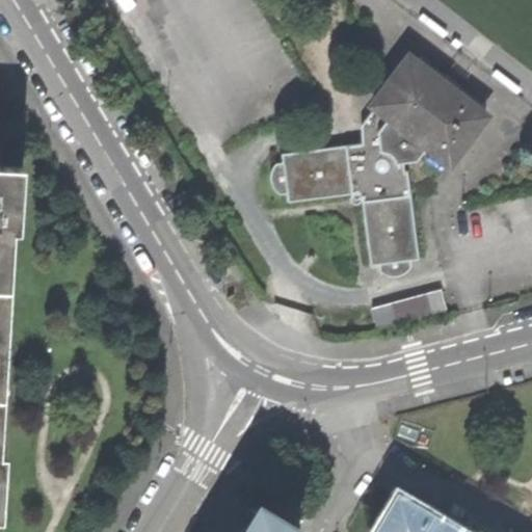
[(408,56),(373,105),(388,116),(376,130),(377,143),(371,144),(371,140),(283,153),(284,161),(278,161),(272,167),(270,175),(271,181),(277,193),(287,192),(289,201),(355,191),(362,194),(371,264),(379,263),(380,271),(386,274),(393,274),(401,273),(411,268),(410,259),(419,258),(406,169),(403,168),(403,161),(416,159),(426,145),(450,162),(485,114),(408,56)]
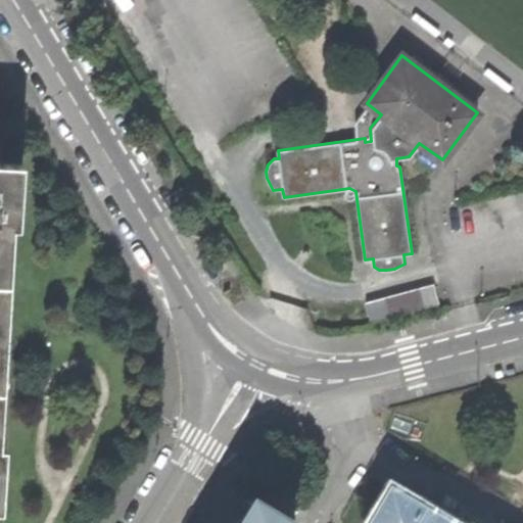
[(0,324),(6,227),(17,228),(21,165),(0,163),(0,324)]
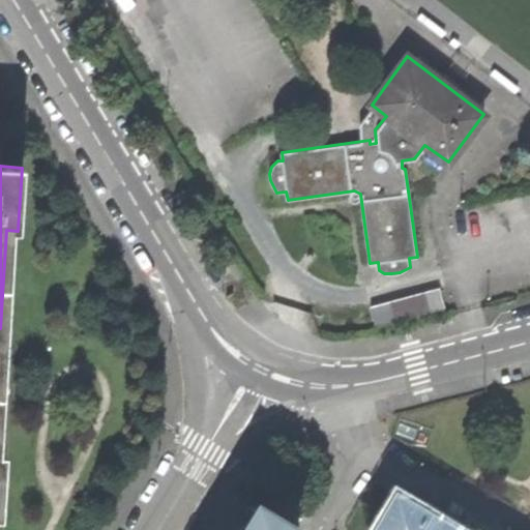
[(371,305),(377,326),(445,308),(438,287),(371,305)]
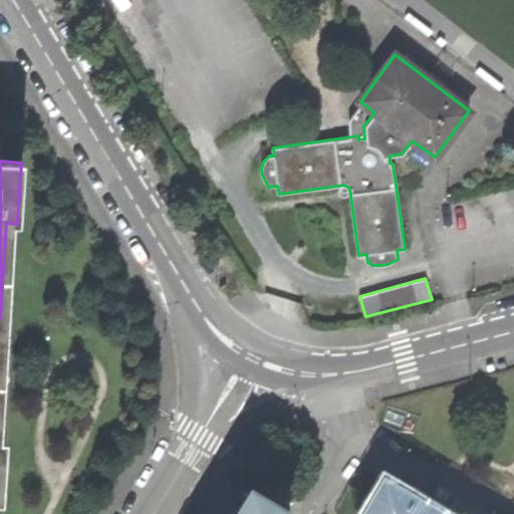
[(362,513),(439,513),(441,511),(433,507),(426,503),(423,508),(380,483),(362,513)]
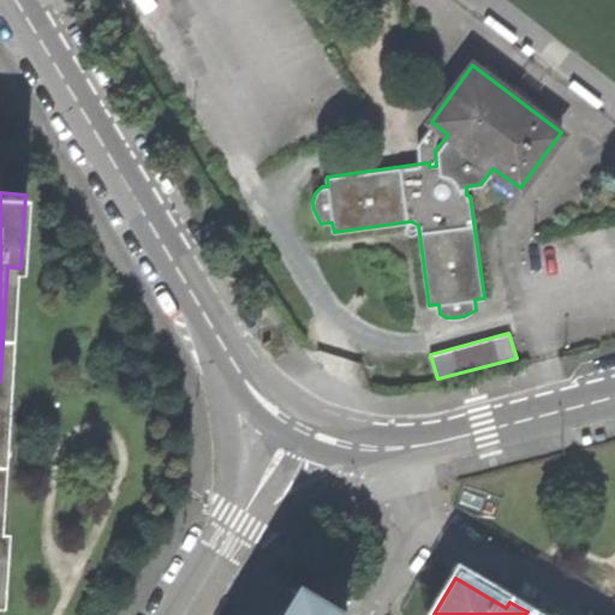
[(341,614),(344,611),(299,585),(280,614),(341,614)]
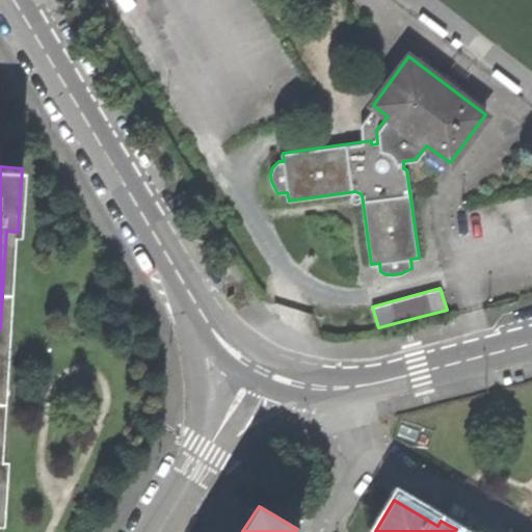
All buildings are outlined.
